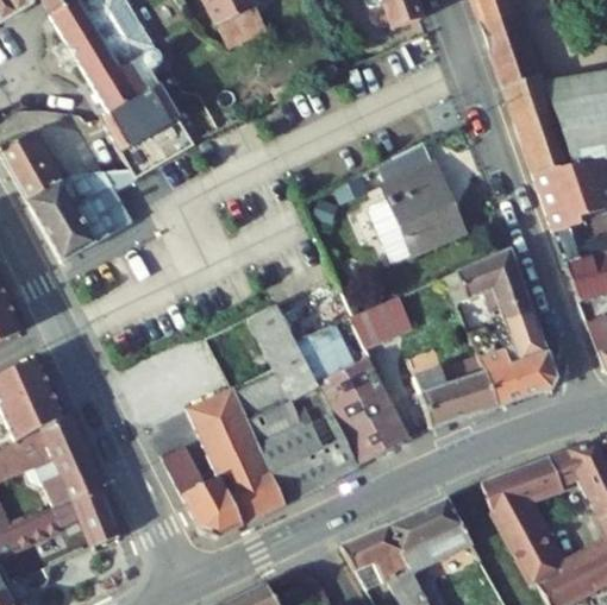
[(83,0),(81,1),(80,0),(0,0),(0,17),(2,20),(35,1),(33,0),(43,0),(68,39),(62,42),(58,49),(68,64),(75,64),(81,62),(111,112),(101,118),(131,169),(137,178),(195,145),(149,69),(155,67),(160,62),(161,57),(161,54),(157,50),(152,48),(156,45),(127,0),(83,0)]
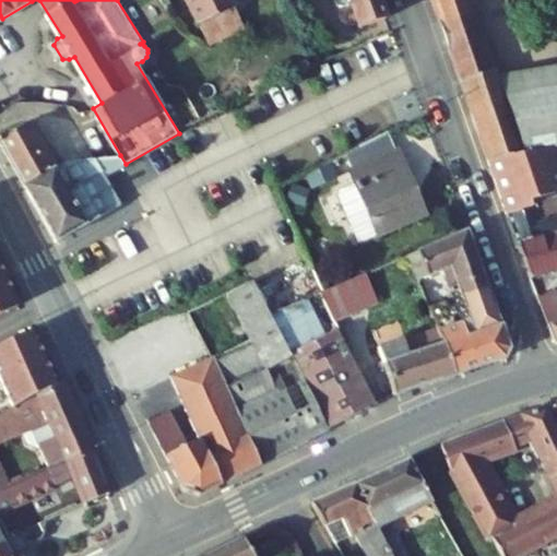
[(210,18),(237,4),(235,0),(188,0),(200,23),(210,18)]
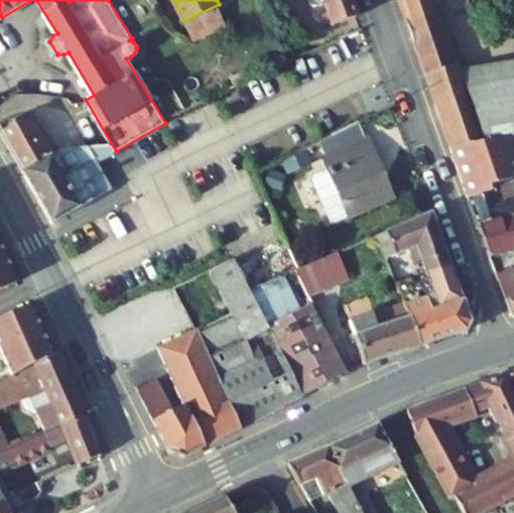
[(311,0),(319,24),(332,20),(325,0),(311,0)]
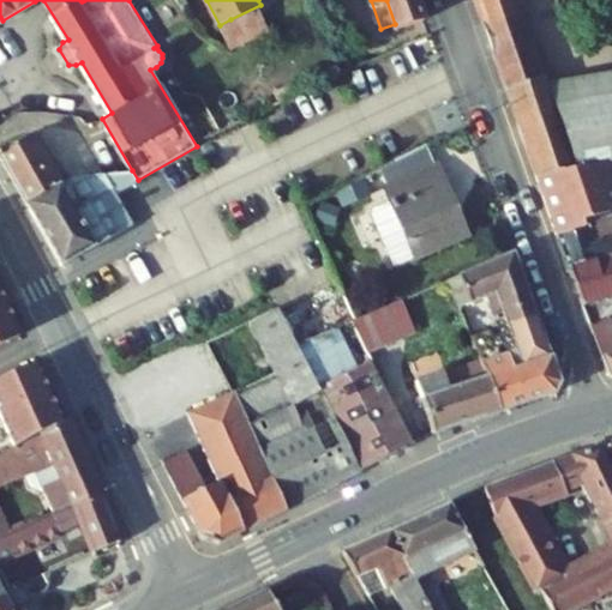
[(387,0),(395,24),(396,29),(429,18),(423,0),(387,0)]
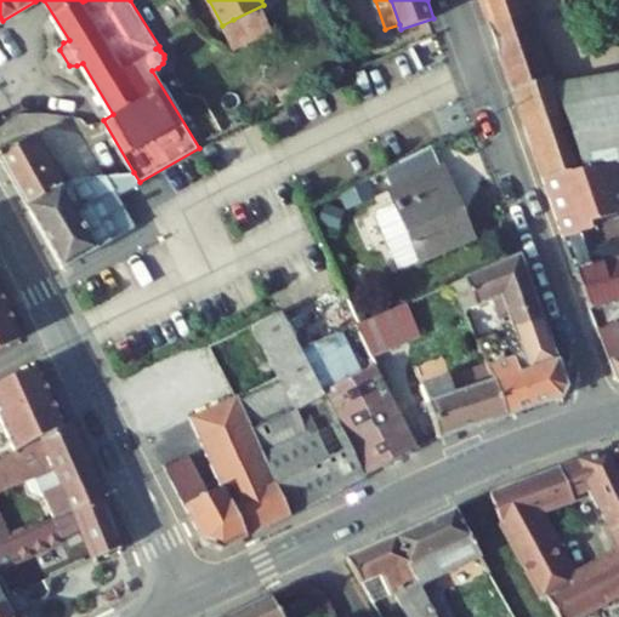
[(549,74),(523,0),(484,0),(516,87),(545,176),(588,166),(557,80),(555,73),(549,74)]
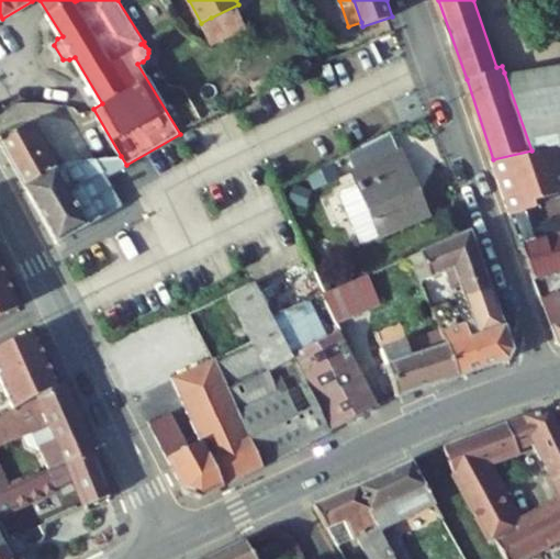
[(220,34),(246,21),(238,4),(211,18),(220,34)]
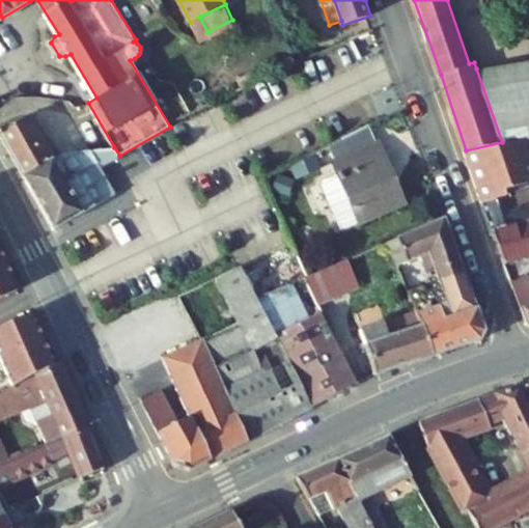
[(528,137),(528,59),(476,68),(502,142),(528,137)]
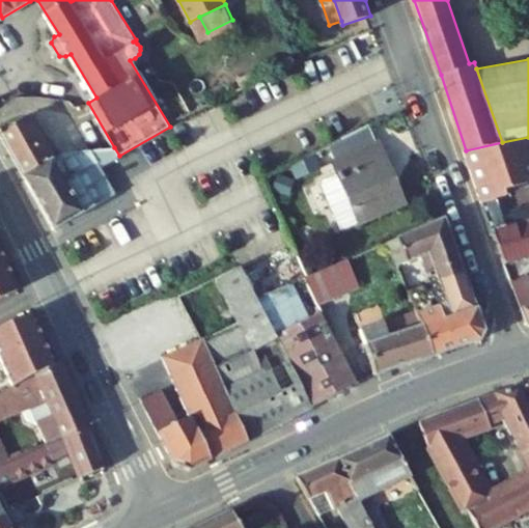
[(255,70),(238,78),(242,86),(258,79),(255,70)]
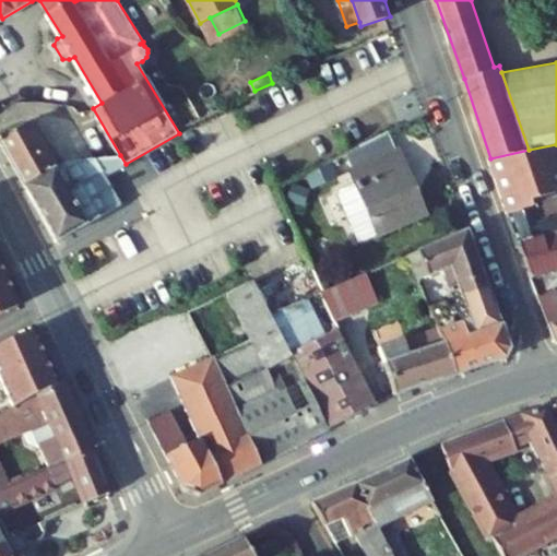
[(225,85),(194,101),(202,116),(233,101),(225,85)]
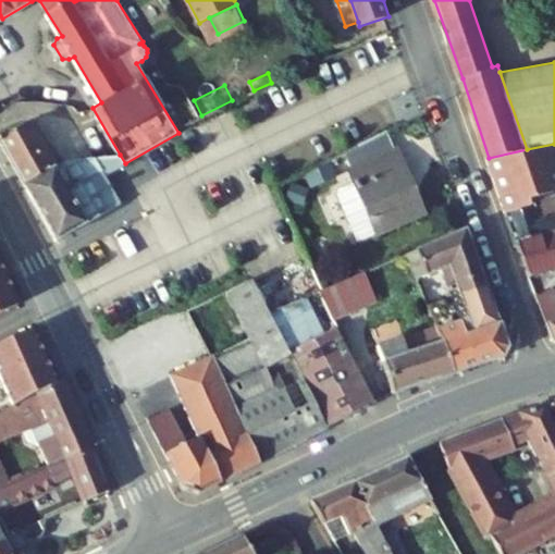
[(56,164),(31,119),(0,137),(25,182),(56,164)]
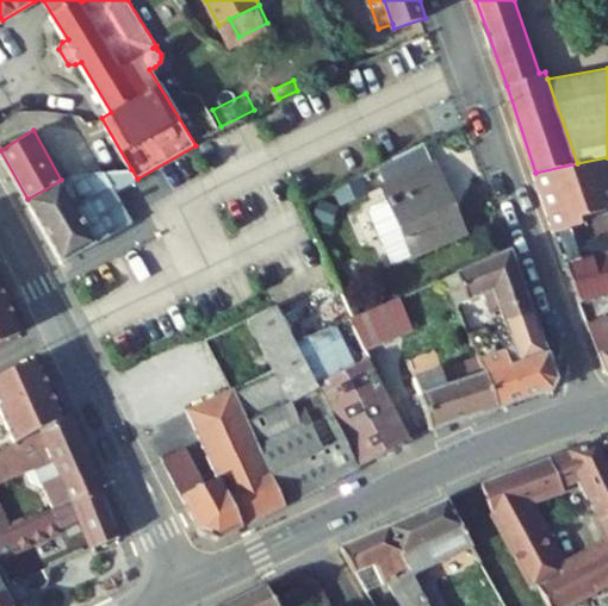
[(414,252),(414,254),(467,231),(436,161),(427,143),(378,166),(386,182),(384,183),(390,197),(372,204),(370,208),(391,262),(414,252)]
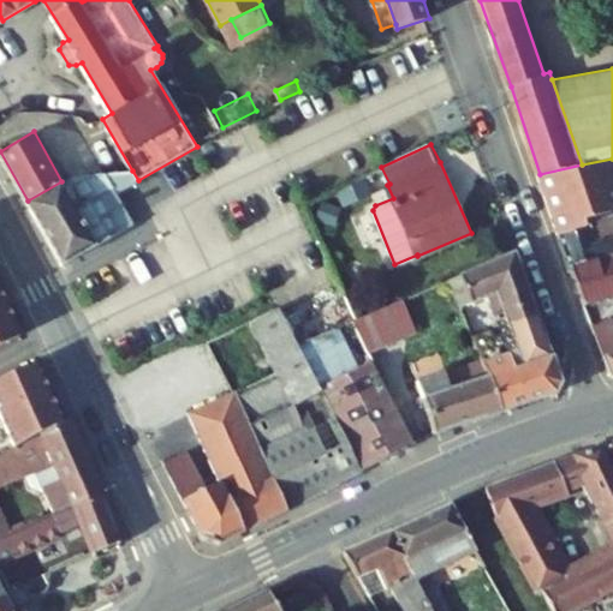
[(582,165),(540,174),(561,237),(590,227),(588,220),(612,214),(612,207),(612,159),(582,165)]
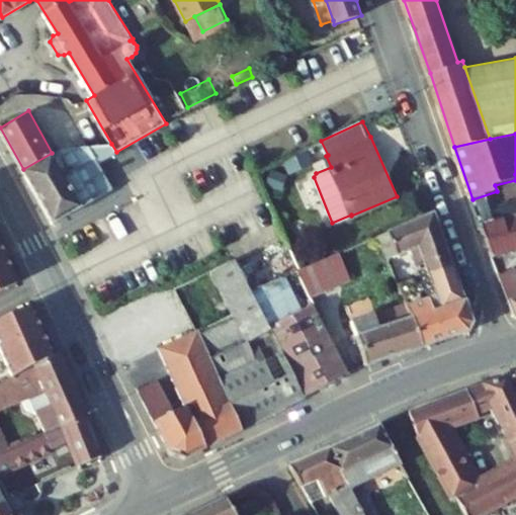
[(49,222),(114,187),(99,161),(116,152),(111,144),(63,149),(53,154),(52,153),(23,169),(49,222)]
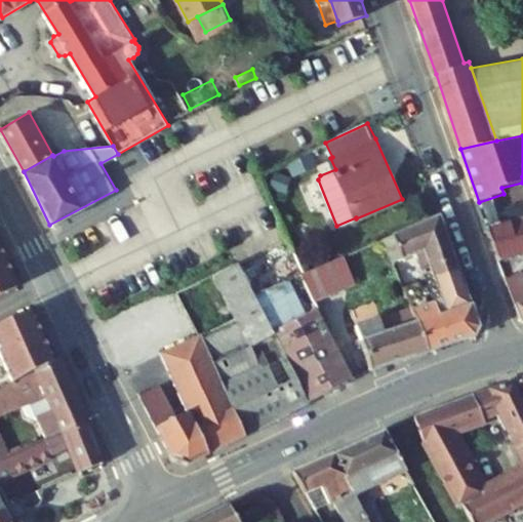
[(522,183),(501,188),(504,194),(479,202),(487,228),(488,228),(522,218),(522,183)]
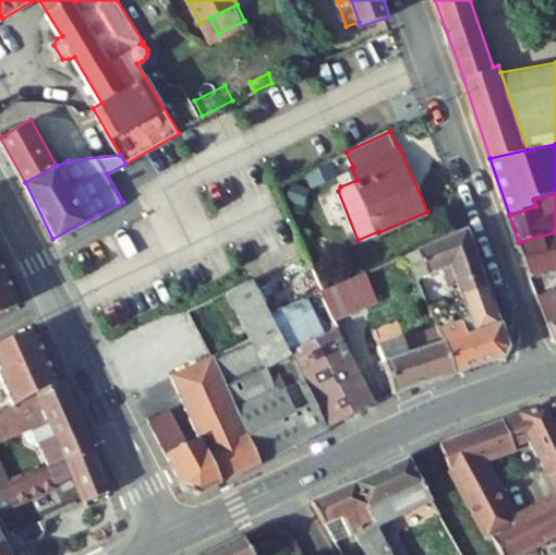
[(468,227),(418,249),(428,274),(452,264),(462,291),(487,282),(468,227)]
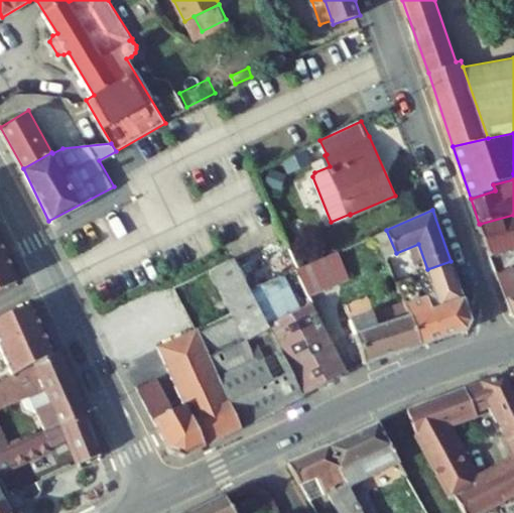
[(513,279),(502,283),(507,298),(508,298),(513,312),(513,215),(480,224),(491,256),(513,247),(513,279)]
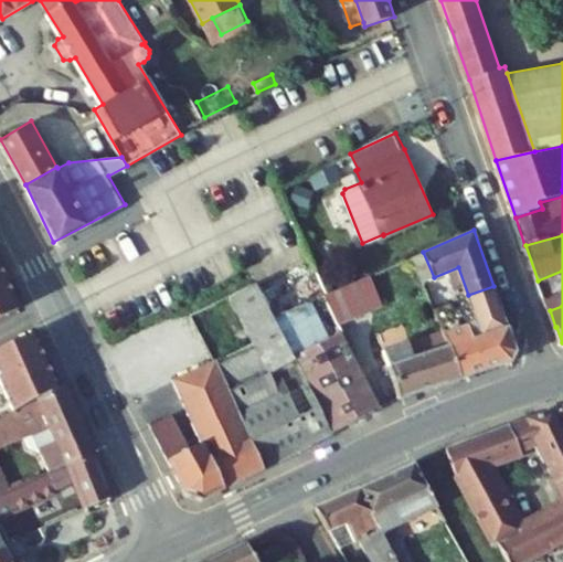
[(424,282),(434,277),(423,252),(414,256),(424,282)]
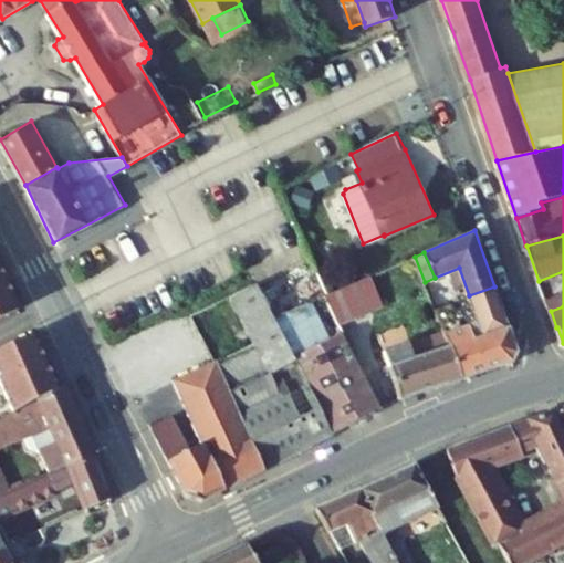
[(8,275),(0,279),(0,313),(21,305),(8,275)]
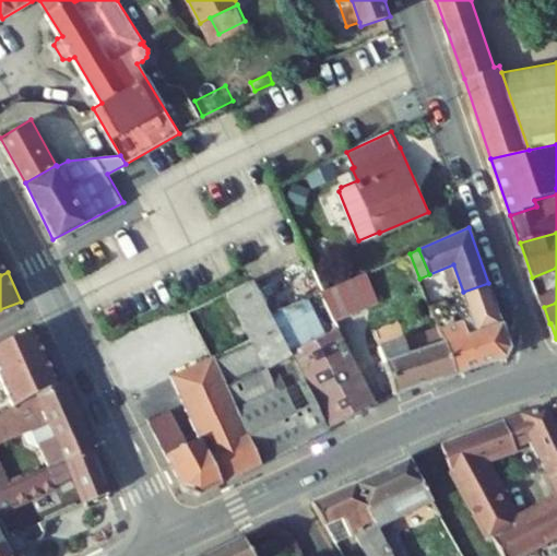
[(340,314),(374,299),(362,273),(329,288),(340,314)]
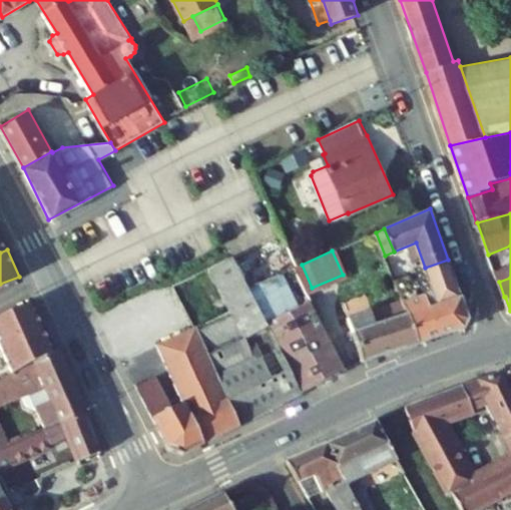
[(302,391),(267,322),(249,288),(233,257),(175,286),(196,326),(240,424),(302,391)]
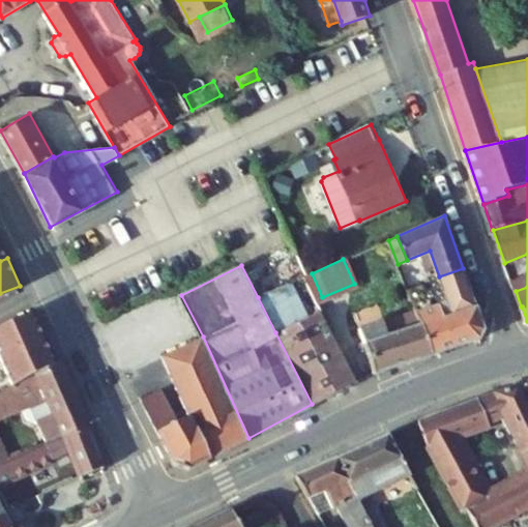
[(485,328),(463,268),(439,276),(444,292),(438,295),(437,292),(419,297),(415,285),(407,288),(417,311),(421,322),(433,353),(479,338),(485,328)]
